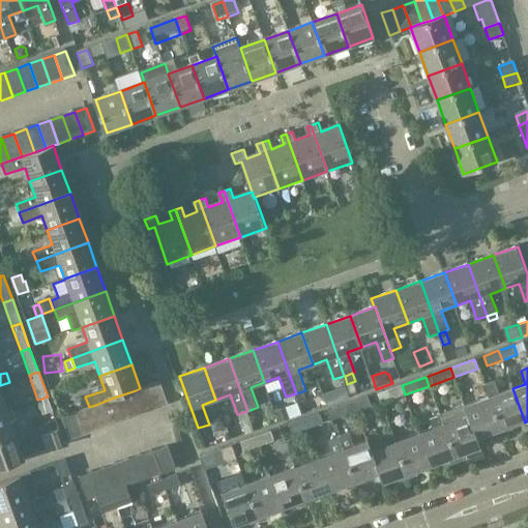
[(159,381),(148,386),(156,409),(169,405),(159,381)]
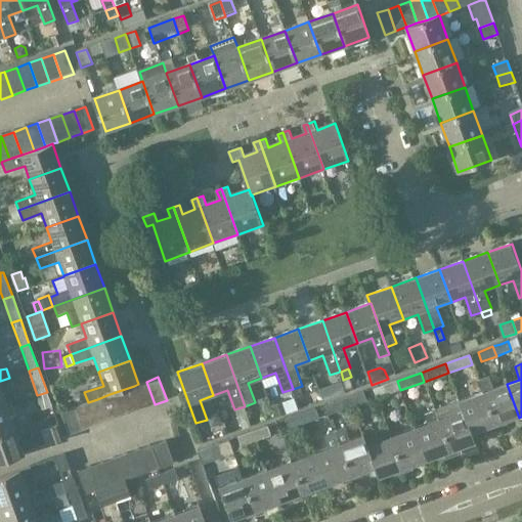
[(0,407),(7,405),(2,391),(13,387),(9,378),(0,381),(0,407)]
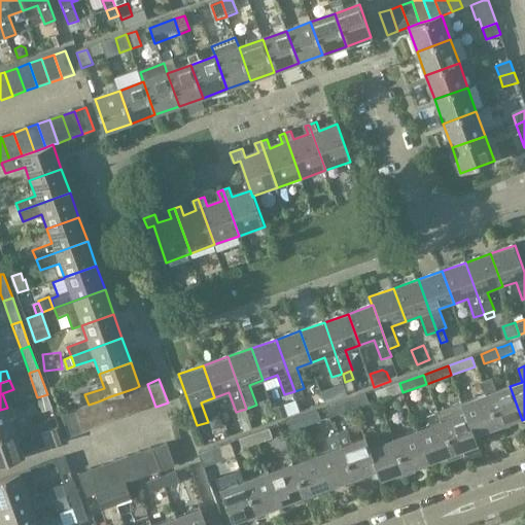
[(482,384),(486,395),(499,432),(509,429),(506,426),(522,420),(510,386),(497,391),(494,383),(490,381),(482,384)]
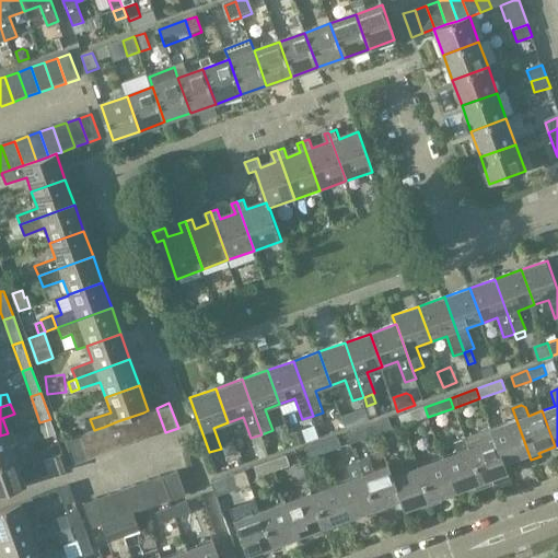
[(402,427),(428,417),(425,407),(398,416),(402,427)]
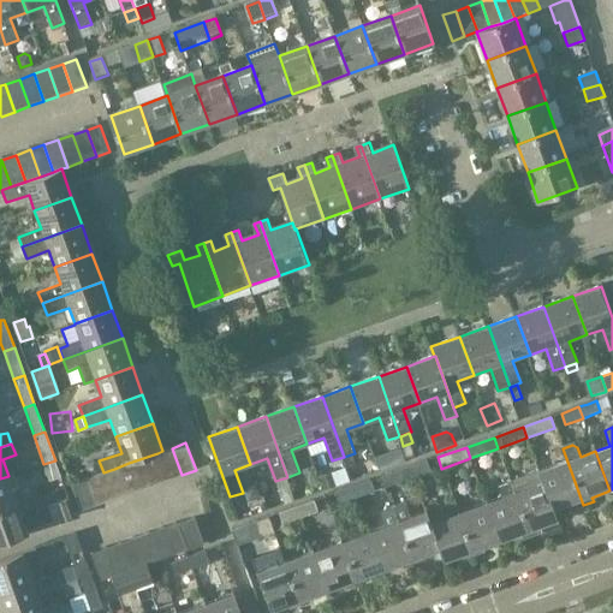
[(167,480),(182,475),(172,448),(162,451),(158,453),(167,480)]
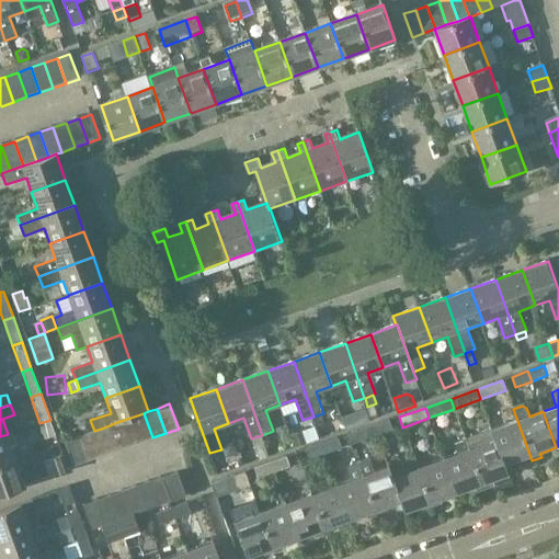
[(139,443),(152,437),(144,413),(130,418),(139,443)]
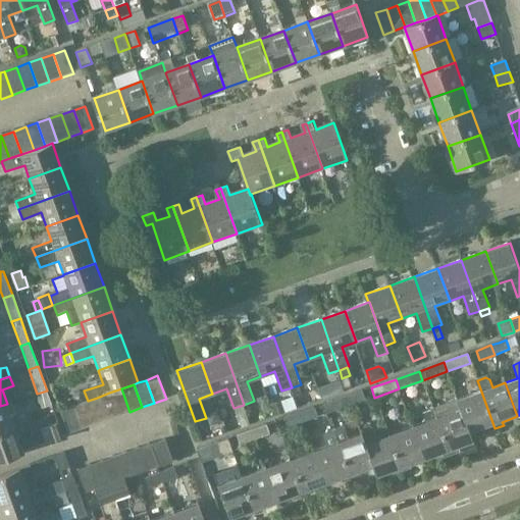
[(326,384),(318,386),(322,399),(330,396),(326,384)]
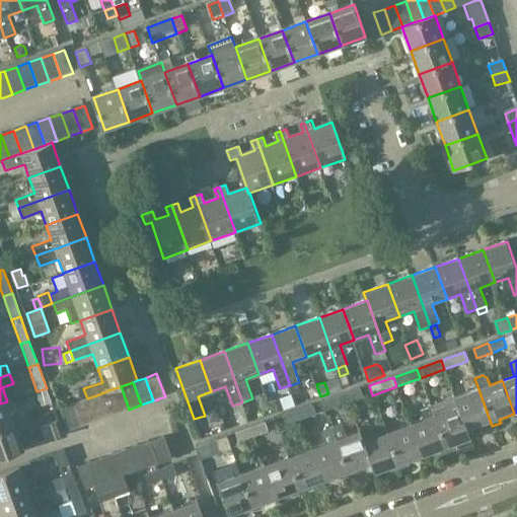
[(117,414),(129,410),(121,386),(108,390),(117,414)]
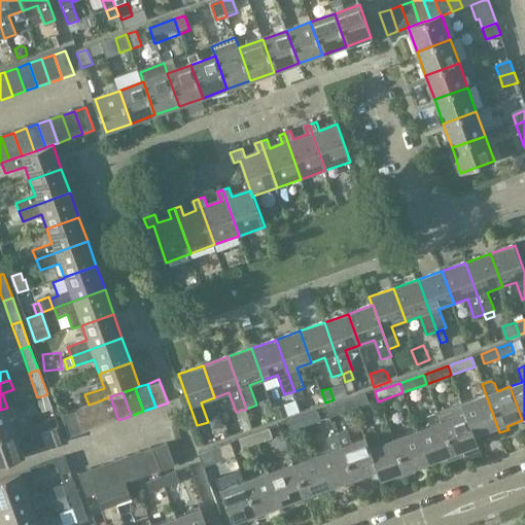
[(53,410),(47,394),(37,397),(43,413),(53,410)]
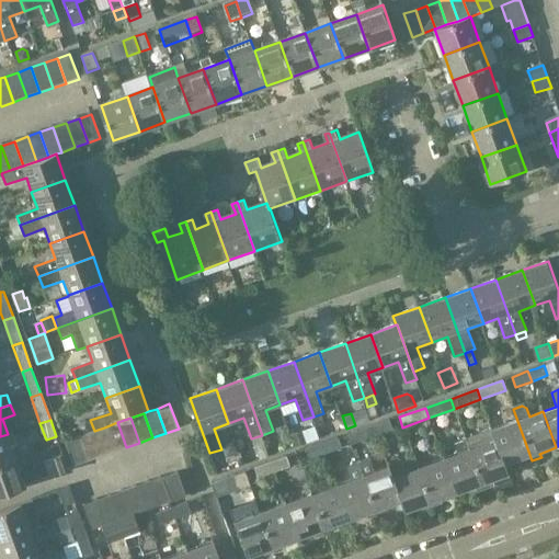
[(394,430),(389,420),(374,425),(377,436),(394,430)]
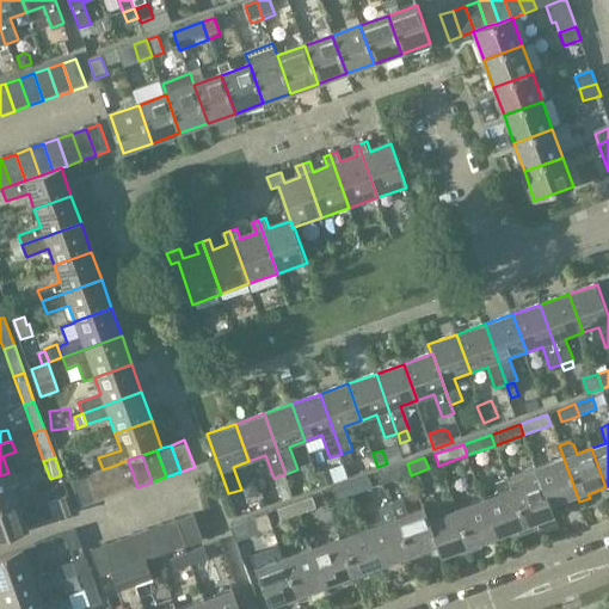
[(99,461),(94,459),(90,460),(87,465),(88,471),(93,473),(99,471),(100,466),(99,461)]
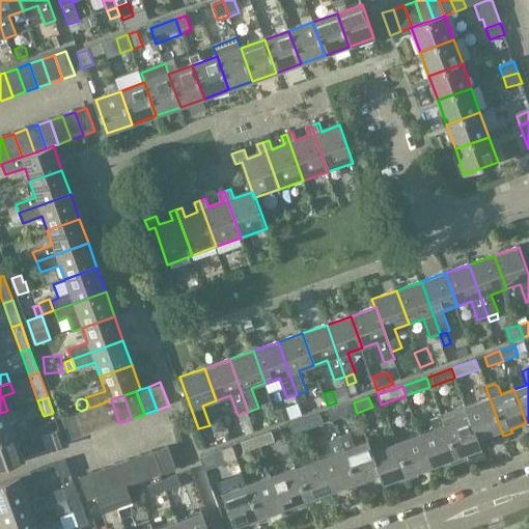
[(477,441),(478,441),(493,436),(494,439),(503,436),(490,398),(465,407),(468,417),(469,417),(477,441)]
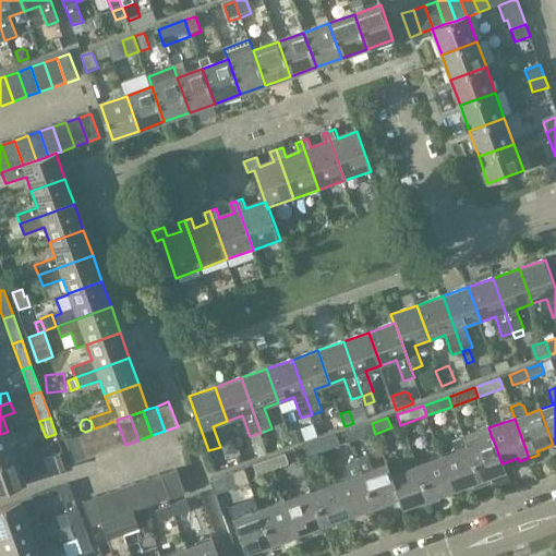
[(112,449),(125,445),(117,420),(104,425),(112,449)]
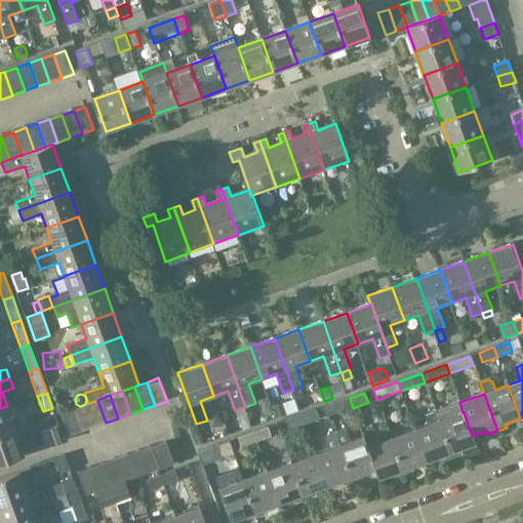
[(337,413),(353,408),(350,398),(334,404),(337,413)]
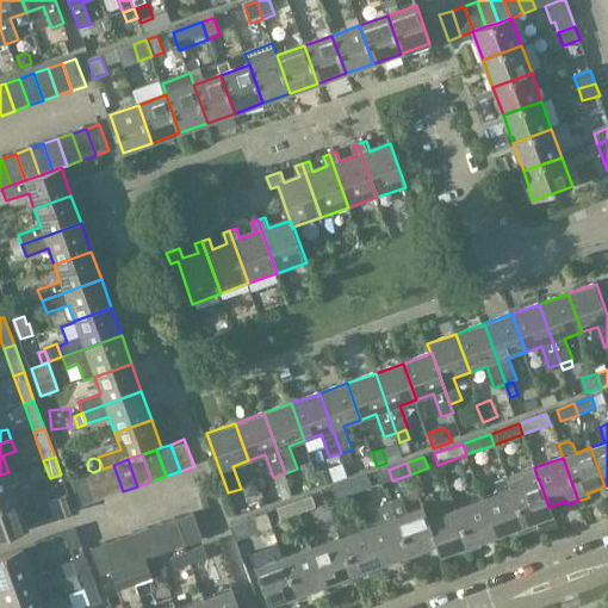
[(109,496),(123,491),(113,465),(103,469),(99,470),(109,496)]
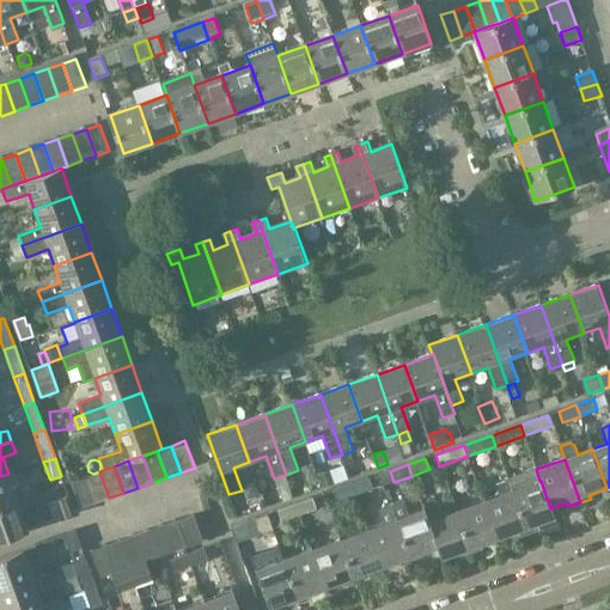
[(331,470),(317,475),(322,489),(335,485),(331,470)]
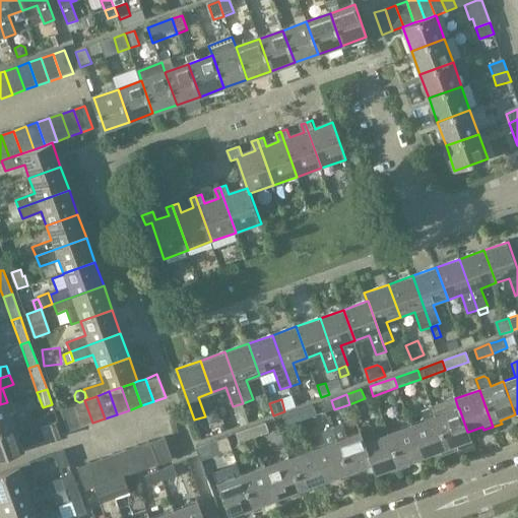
[(81,428),(92,423),(84,400),(73,404),(81,428)]
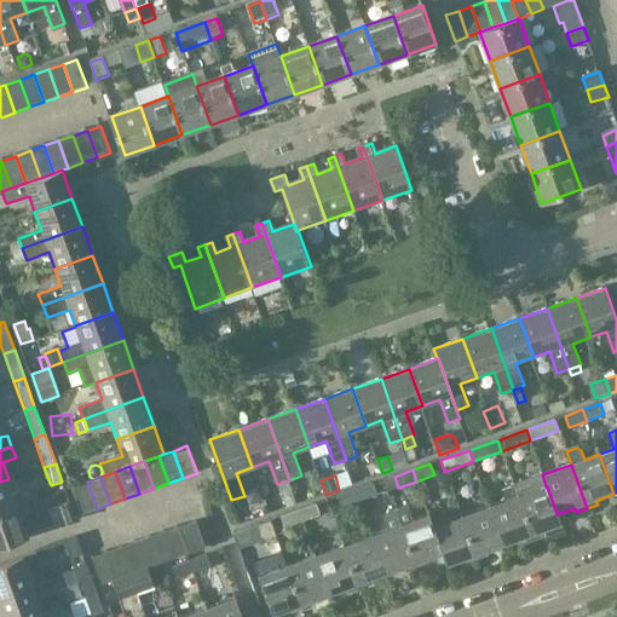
[(0,514),(18,508),(9,479),(0,482),(0,514)]
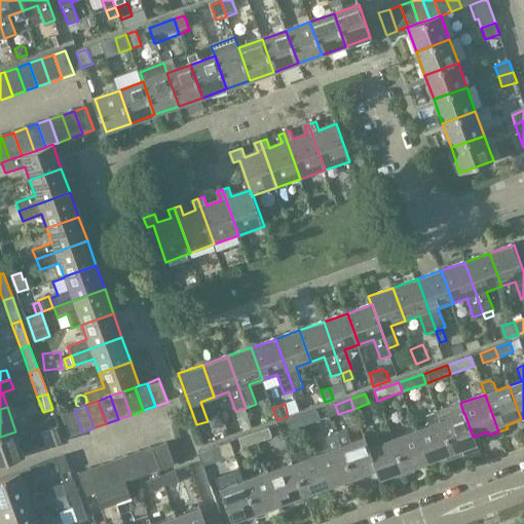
[(70,437),(82,433),(74,409),(62,413),(70,437)]
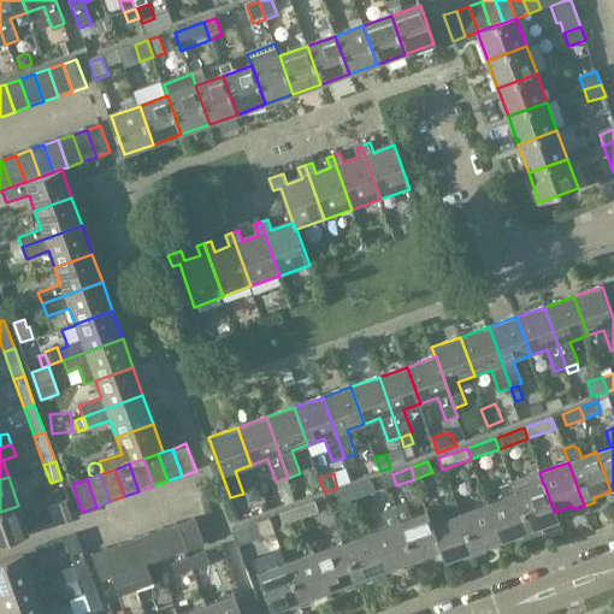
[(559,523),(555,512),(554,512),(544,484),(543,484),(529,490),(525,480),(513,485),(531,537),(542,533),(541,530),(559,523)]
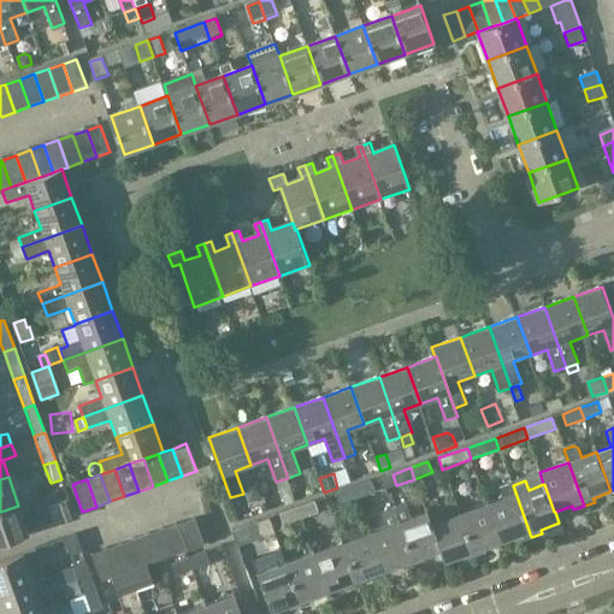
[(372,482),(354,488),(358,499),(376,493),(372,482)]
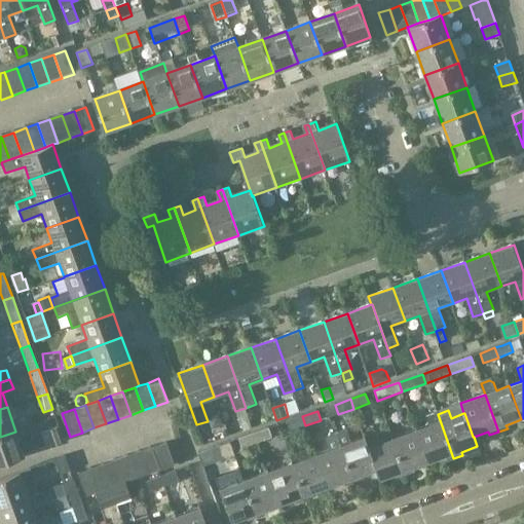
[(248,413),(237,417),(242,432),(253,428),(248,413)]
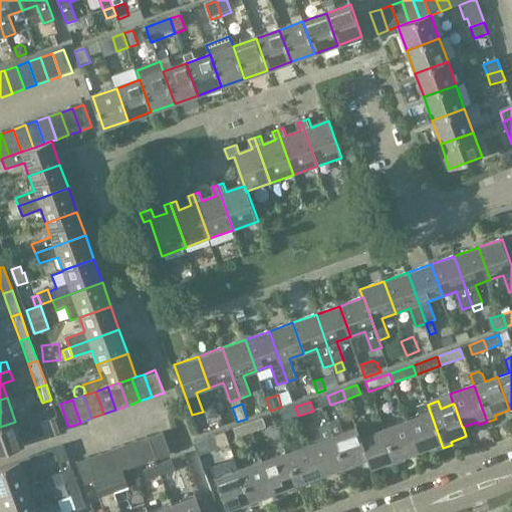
[(420,416),(407,421),(419,453),(434,447),(435,451),(443,448),(428,405),(417,408),(420,416)]
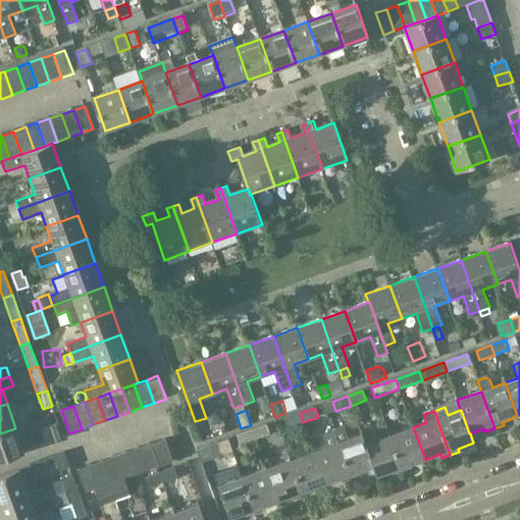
[(288,428),(303,422),(300,413),(284,419),(288,428)]
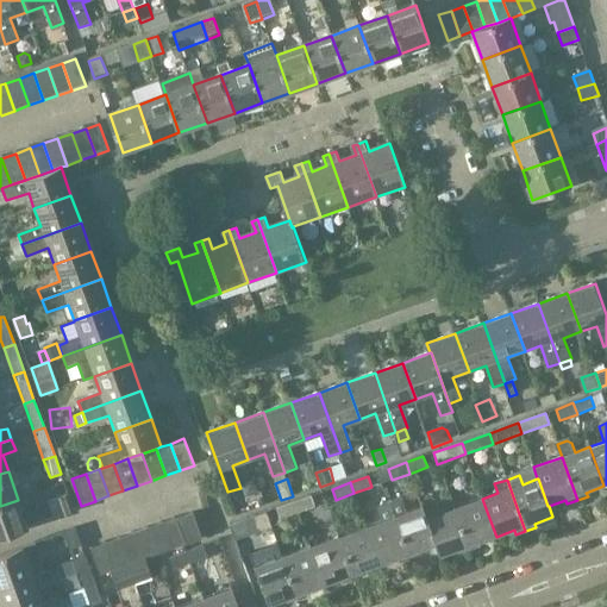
[(57,499),(64,517),(75,513),(68,495),(57,499)]
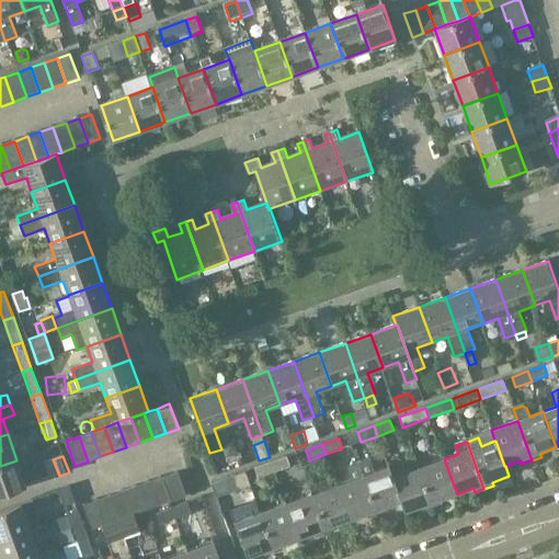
[(286,457),(271,463),(274,472),(291,467),(286,457)]
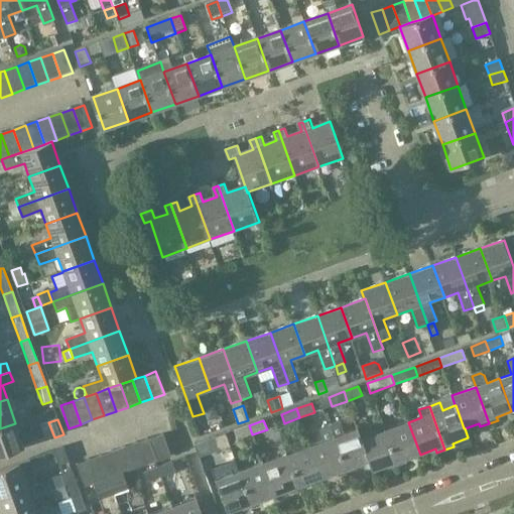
[(354,468),(369,463),(369,462),(361,439),(357,429),(345,433),(341,421),(330,425),(348,475),(356,472),(354,468)]
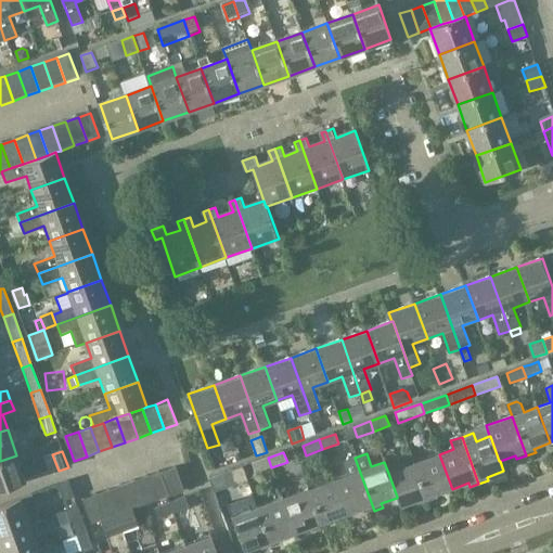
[(452,489),(439,454),(414,463),(428,503),(437,500),(436,494),(452,489)]
